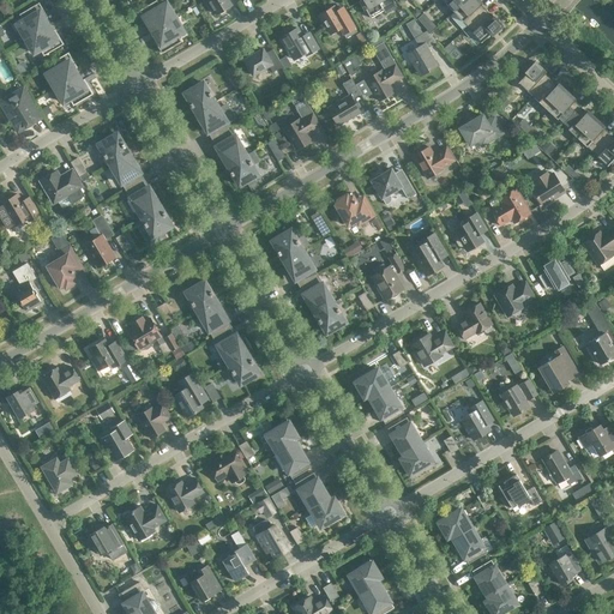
[(149,25),(152,31),(175,17),(167,2),(161,6),(156,0),(137,12),(146,26),(149,25)]
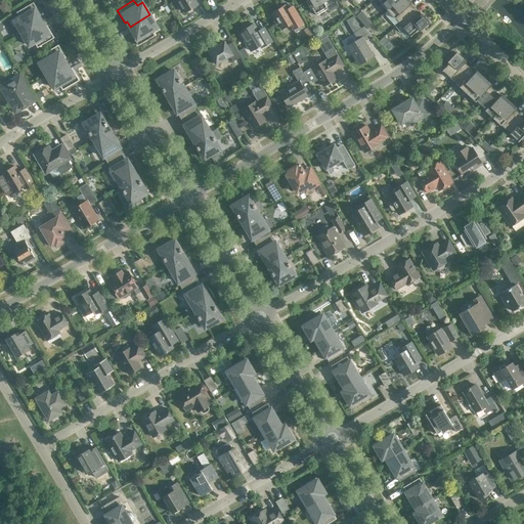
[(177,0),(185,12),(198,5),(194,0),(177,0)]
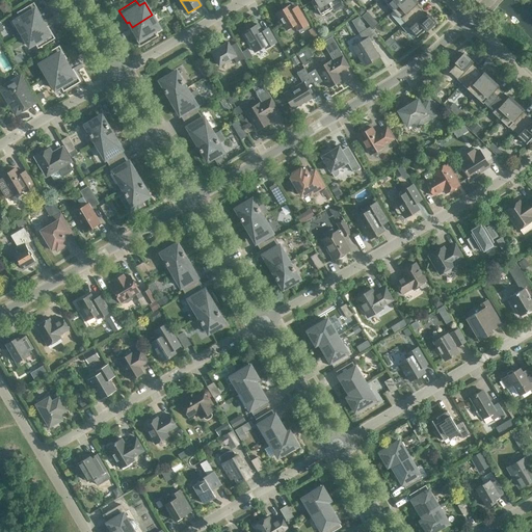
[(312,0),(313,0),(311,1),(316,9),(317,8),(321,16),(333,9),(334,11),(344,5),(340,0),(312,0)]
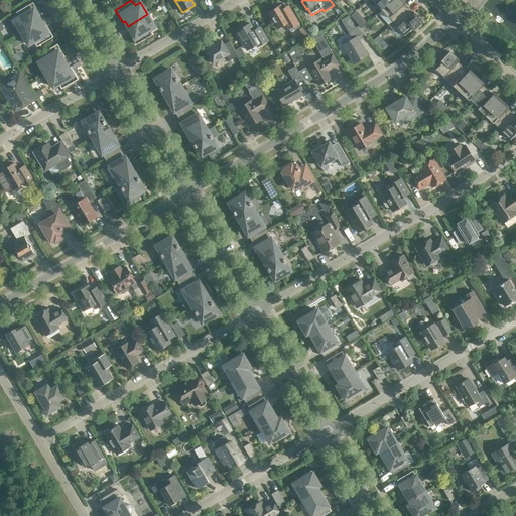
[(372,0),(382,10),(392,0),(372,0)]
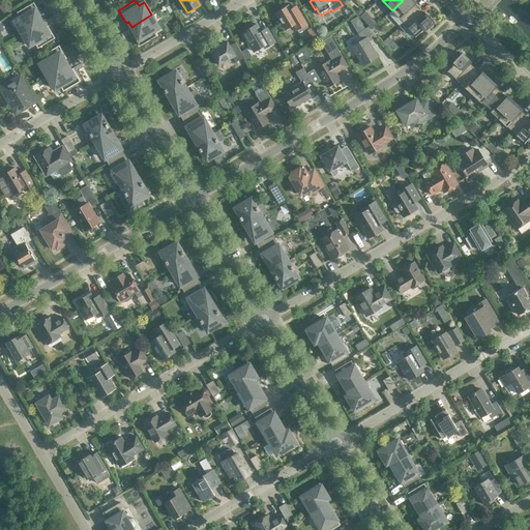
[(414,0),(413,0),(403,0),(392,10),(404,23),(419,8),(413,1),(414,0)]
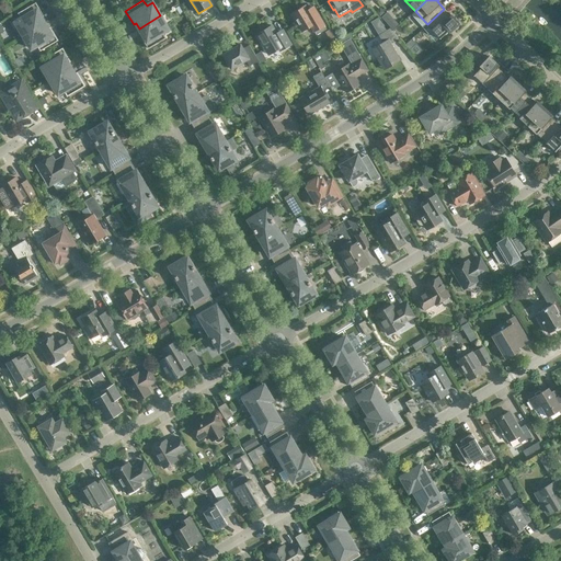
[(15,22),(23,35),(44,23),(41,18),(44,15),(35,2),(18,13),(21,19),(15,22)]
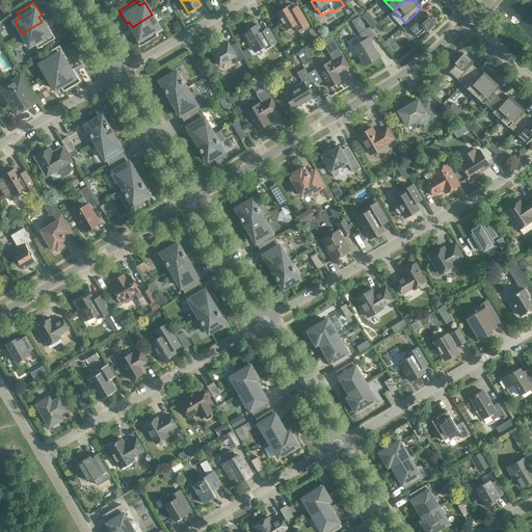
[(286,29),(293,26),(296,26),(300,33),(310,28),(301,15),(296,18),(289,5),(276,12),(286,29)]
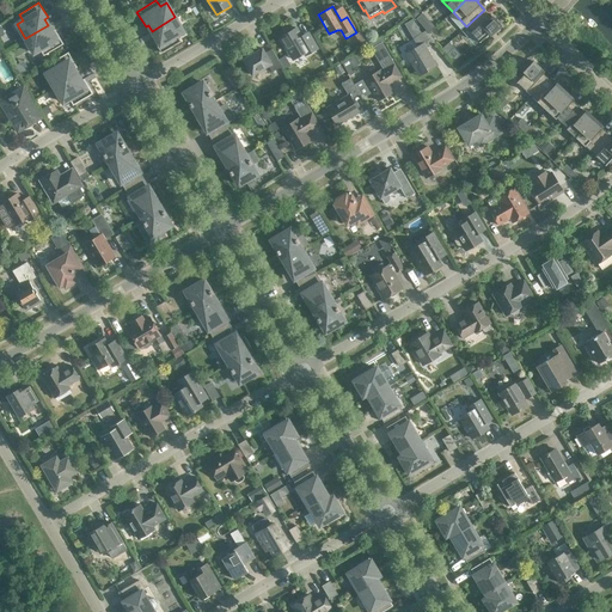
[(489,16),(484,10),(466,26),(479,42),(494,30),(495,31),(501,25),(491,14),(489,16)]
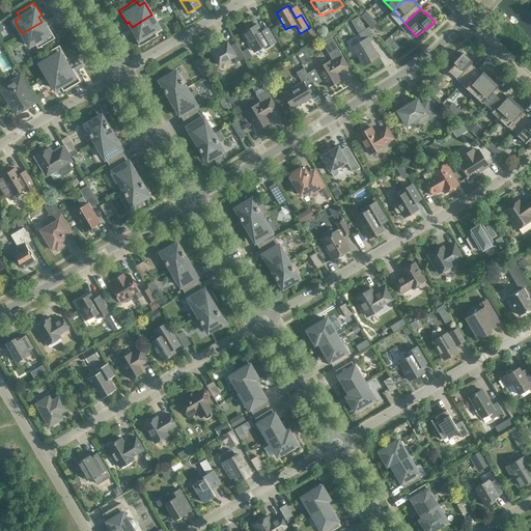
[(159,27),(151,15),(132,27),(135,32),(133,33),(140,46),(157,36),(154,30),(159,27)]
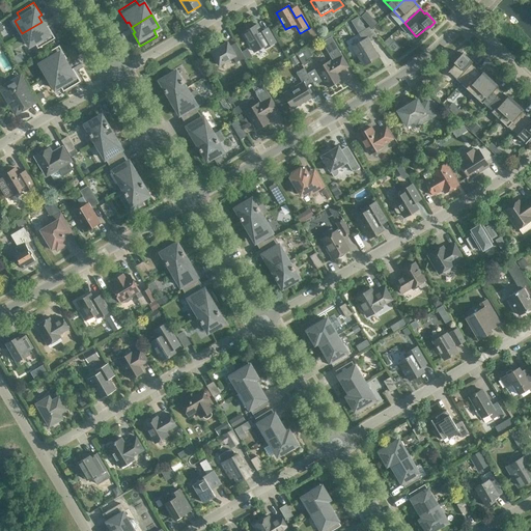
[(355,25),(362,21),(359,16),(352,20),(355,25)]
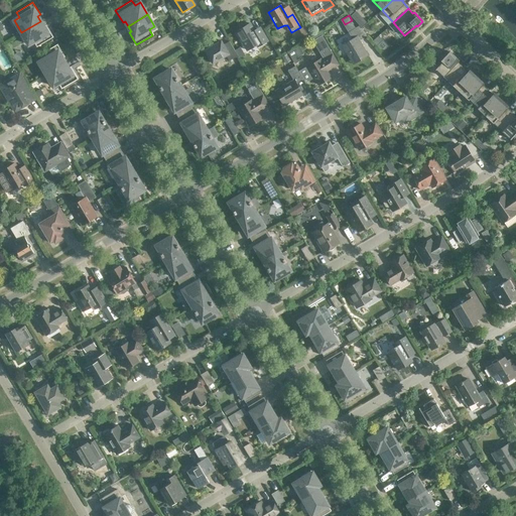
[(362,26),(368,22),(364,17),(358,22),(362,26)]
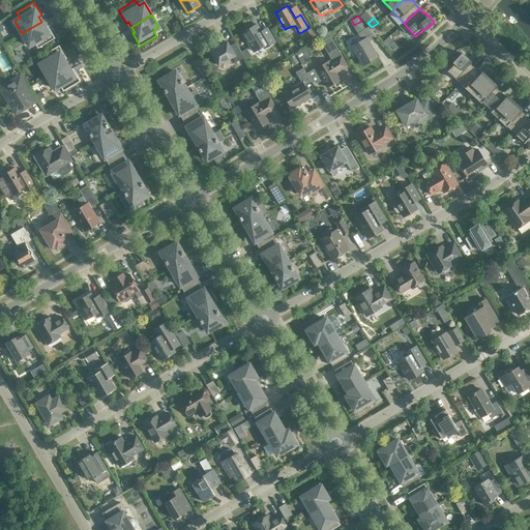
[(45,27),(41,22),(22,33),(29,46),(35,42),(38,48),(55,38),(48,25),(45,27)]
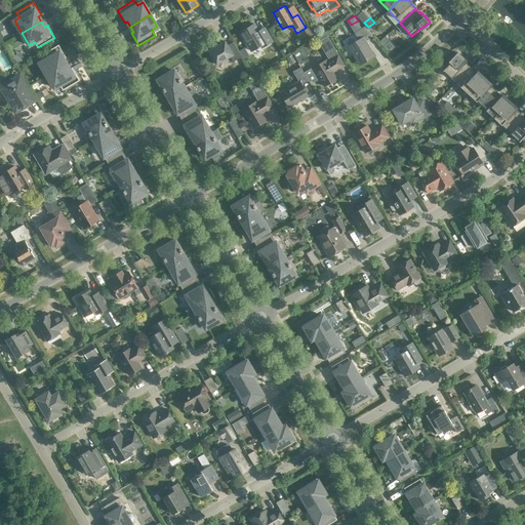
[(258,31),(254,24),(240,32),(251,51),(260,46),(261,48),(273,41),(265,28),(258,31)]
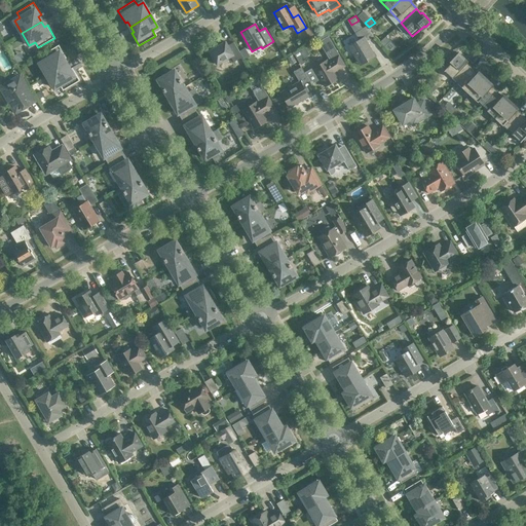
[(374,36),(366,26),(354,32),(359,38),(358,41),(348,46),(360,65),(375,55),(367,41),(374,36)]
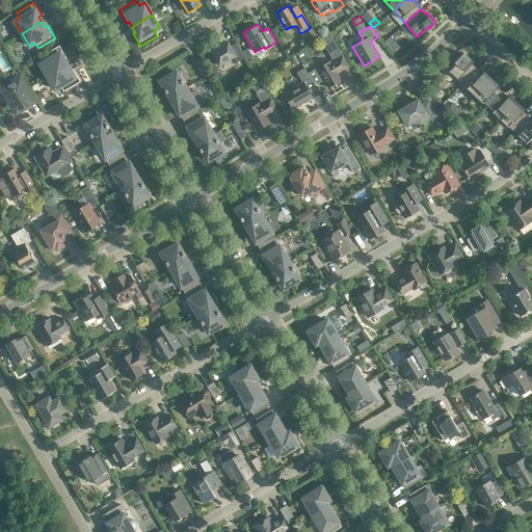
[(313,27),(309,30),(314,38),(318,35),(313,27)]
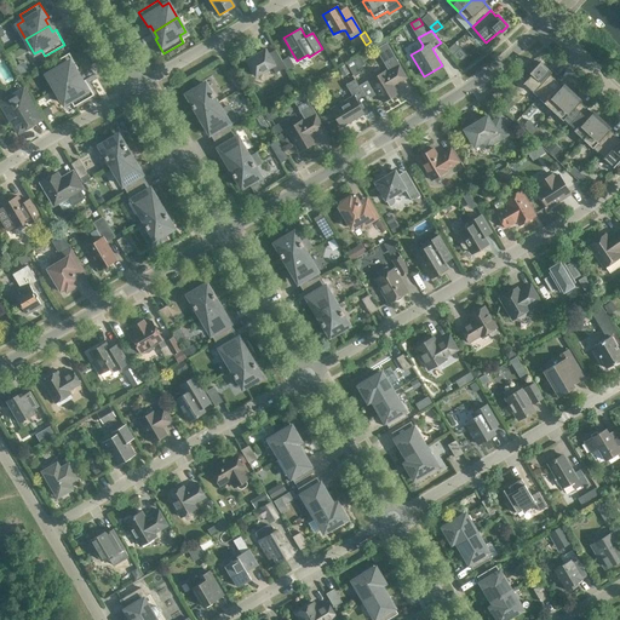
[(383,102),(399,92),(394,85),(407,78),(386,44),(377,50),(389,69),(389,68),(390,70),(386,73),(385,70),(369,80),(383,102)]
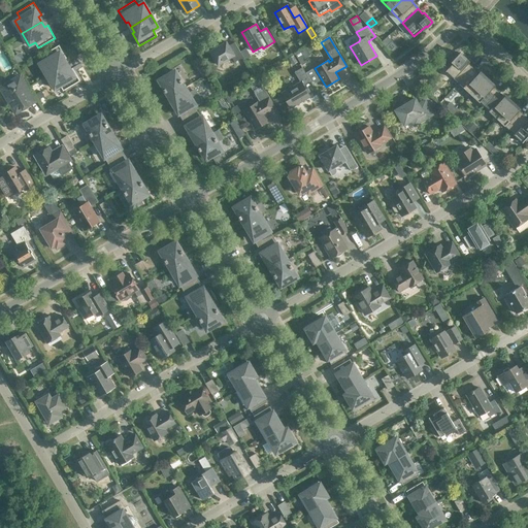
[(383,42),(386,46),(392,41),(389,37),(383,42)]
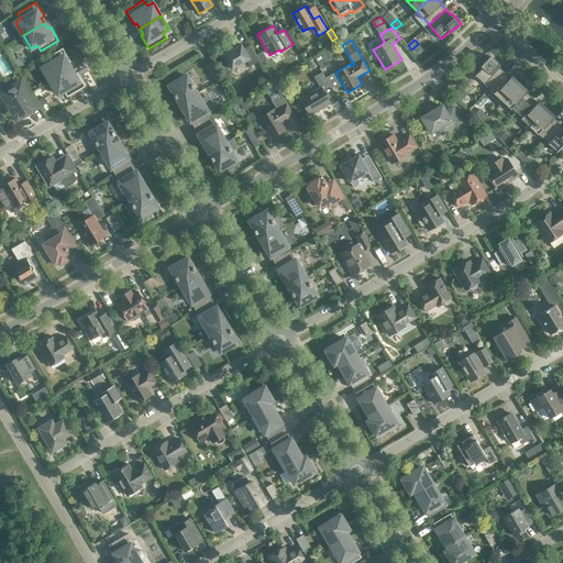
[(244,48),(241,44),(223,55),(232,69),(246,61),(250,66),(260,61),(250,45),(244,48)]
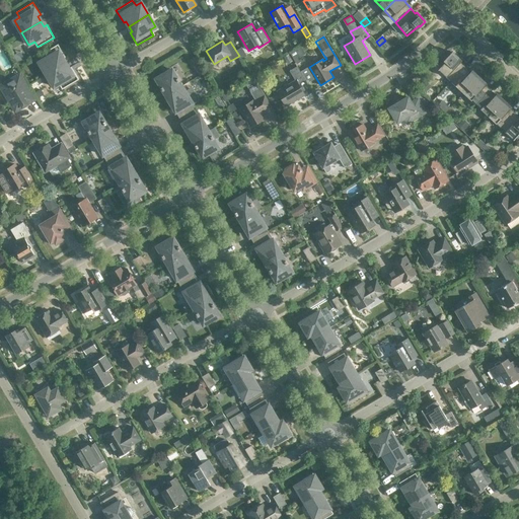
[(40,62),(47,75),(66,63),(63,58),(65,57),(58,45),(42,54),(45,59),(40,62)]
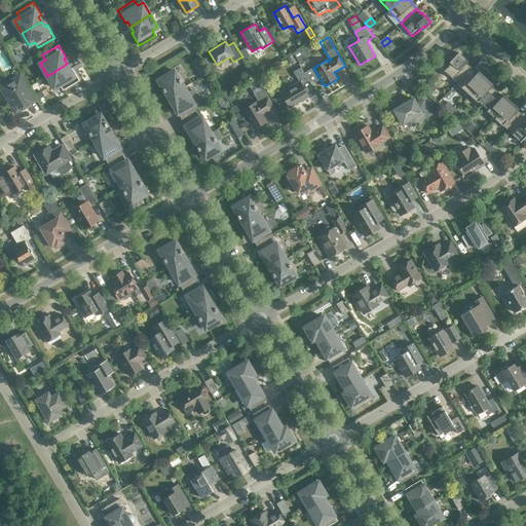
[(294,52),(301,65),(306,62),(304,58),(310,53),(305,46),(294,52)]
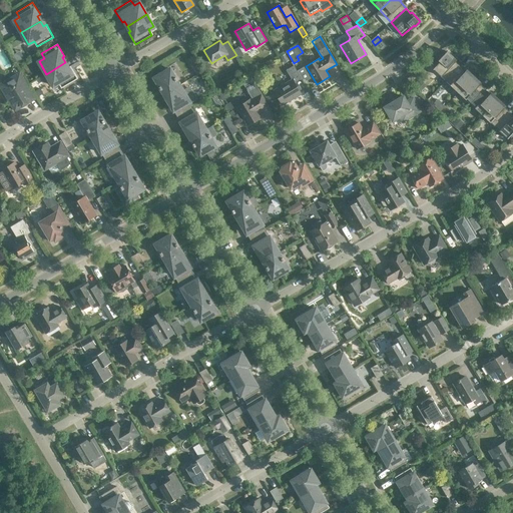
[(239,46),(233,50),(238,58),(244,55),(239,46)]
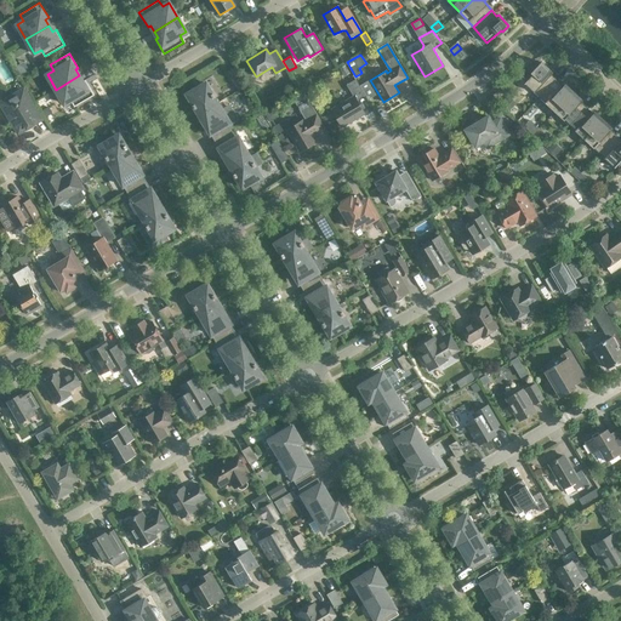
[(524,84),(540,97),(557,79),(551,74),(553,73),(541,62),(535,68),(536,70),(524,84)]
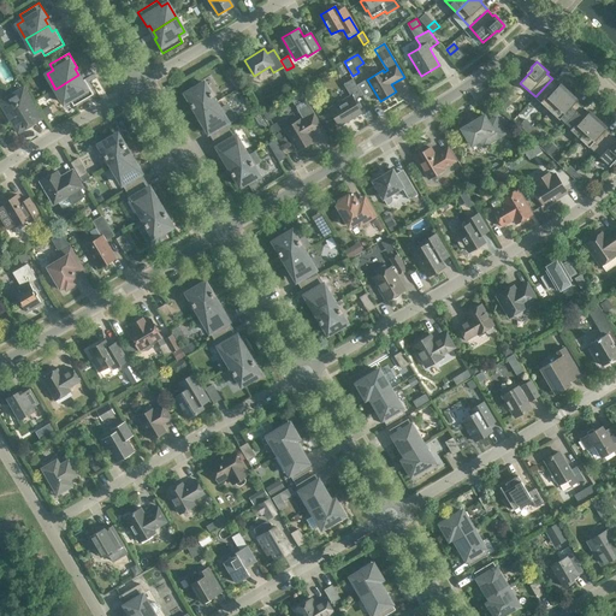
[(232,66),(226,71),(237,89),(244,86),(232,66)]
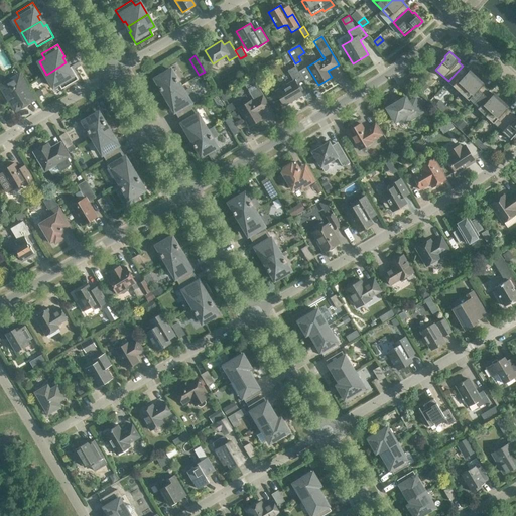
[(69,68),(66,62),(46,75),(53,87),(58,84),(61,89),(79,79),(71,67),(69,68)]
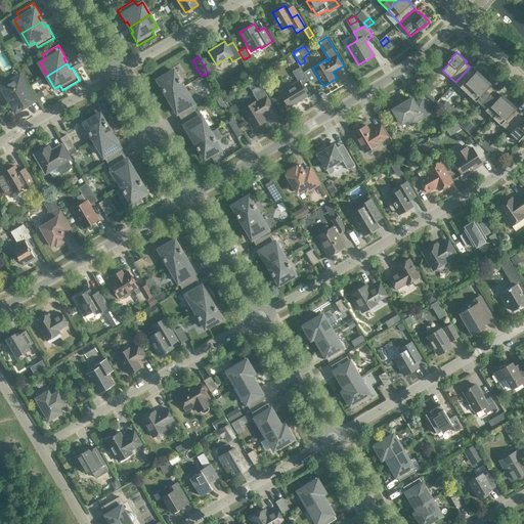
[(289,106),(307,96),(301,84),(307,80),(300,67),(293,72),(299,82),(280,92),(289,106)]
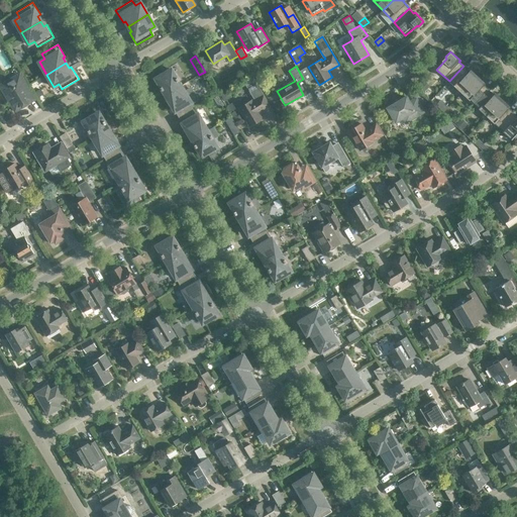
[(471,73),(463,66),(449,81),(461,93),(477,77),(472,71),(471,73)]
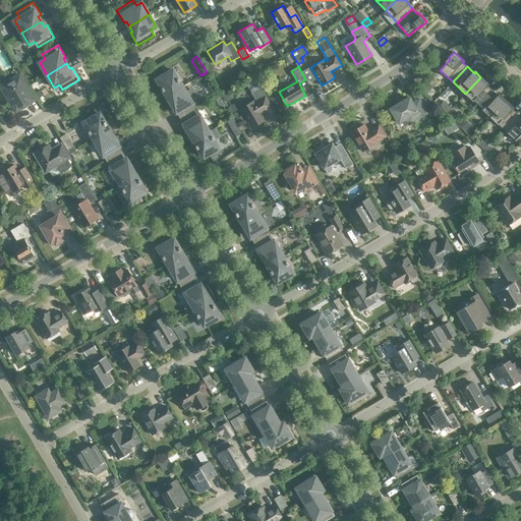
[(302,72),(308,83),(315,79),(309,68),(302,72)]
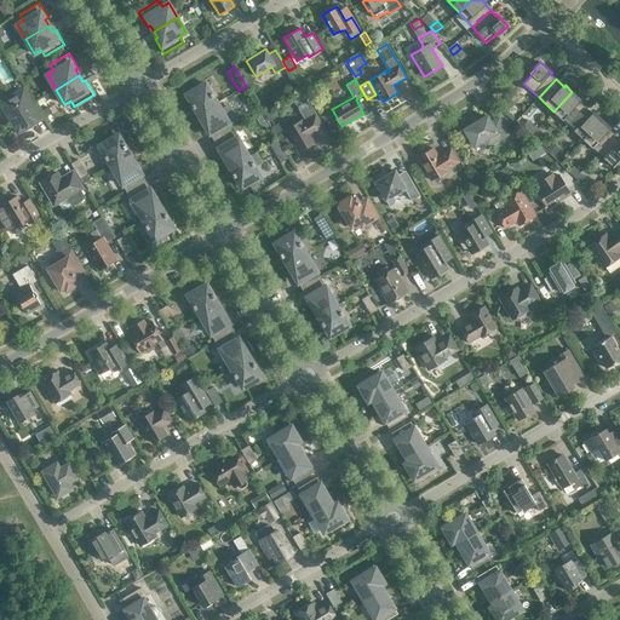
[(197,107),(200,112),(201,113),(217,103),(213,97),(214,97),(212,93),(206,82),(187,95),(193,104),(194,108),(197,107)]
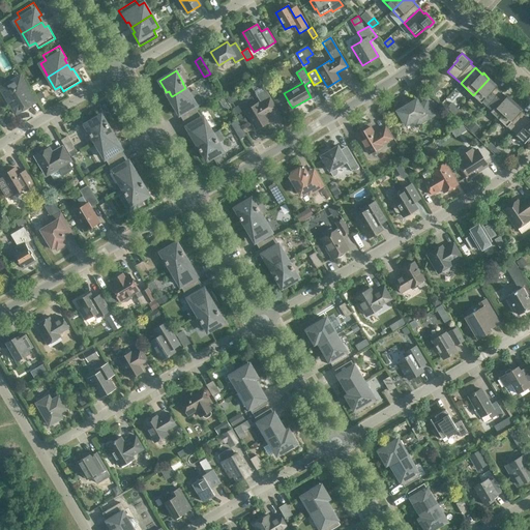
[(27,105),(35,99),(20,76),(0,87),(0,88),(16,115),(29,107),(27,105)]
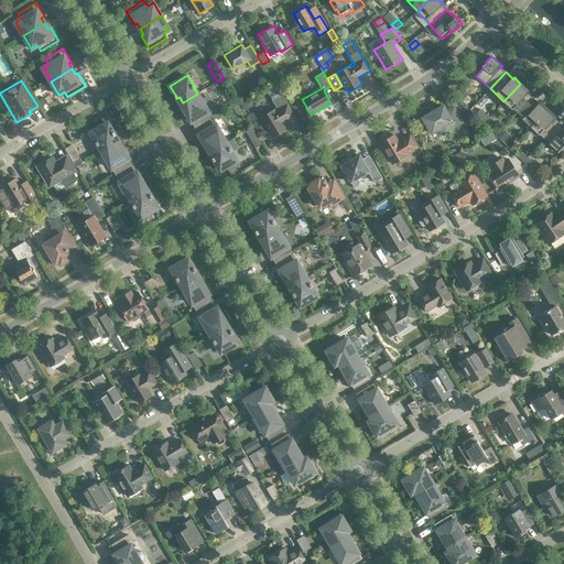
[(527,89),(520,84),(503,101),(517,114),(532,97),(525,90),(527,89)]
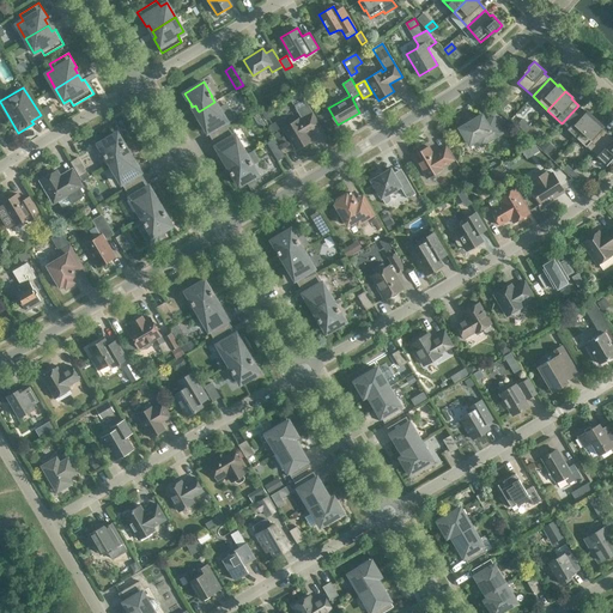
[(296,150),(311,140),(307,133),(320,126),(299,92),(290,98),(302,117),(302,116),(303,119),(299,121),(298,119),(283,128),(296,150)]
